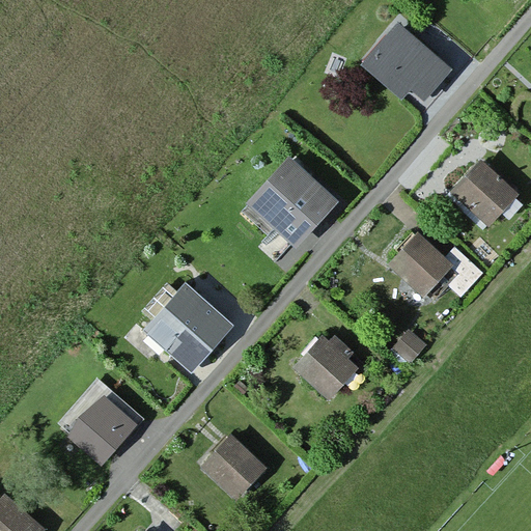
[(450,67),(397,23),(363,62),(401,94),(410,86),(424,98),(450,67)]
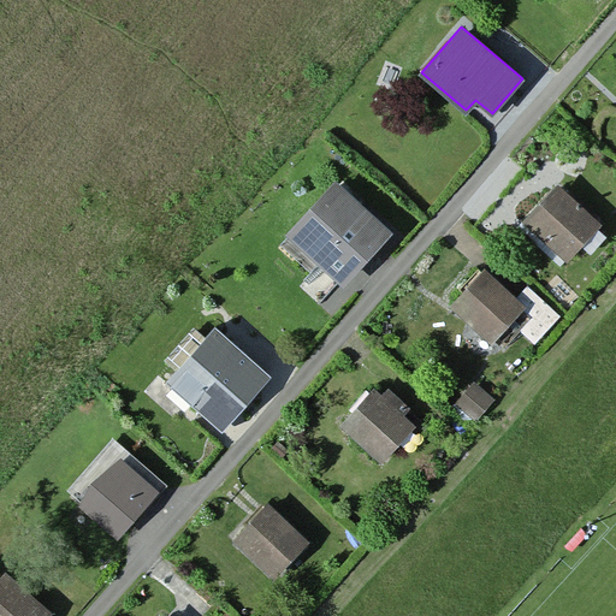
[(392,223),(337,173),(288,226),(295,234),(288,241),(312,262),(323,250),(348,273),(392,223)]
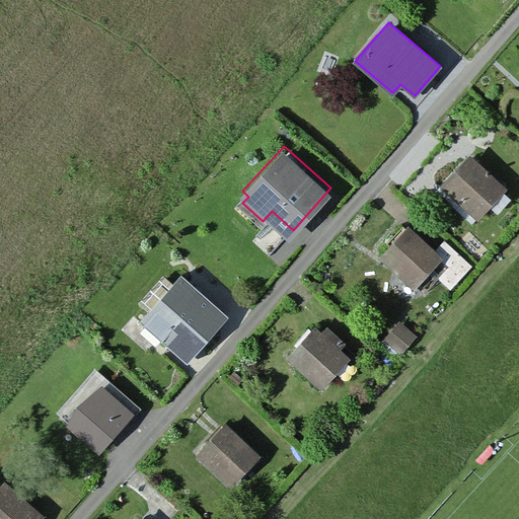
[(508,188),(471,155),(441,191),(477,222),(508,188)]
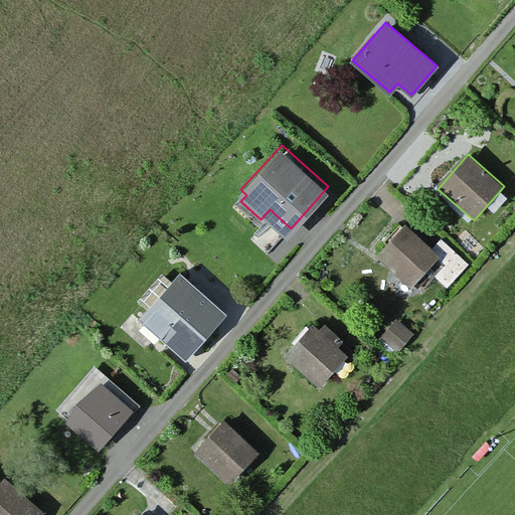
[(434,250),(404,225),(380,253),(413,283),(436,259),(444,266),(433,278),(447,291),(469,266),(441,241),(434,250)]
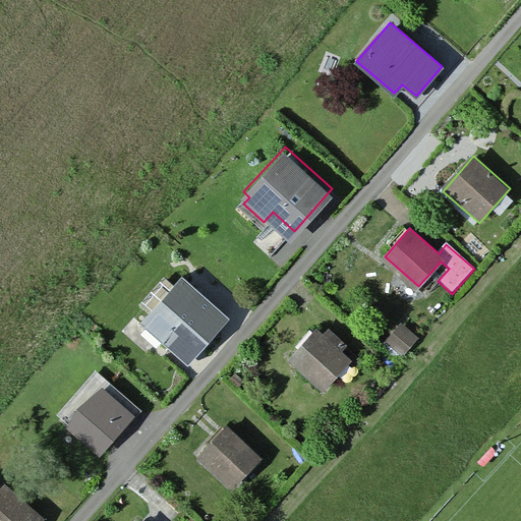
[(226,313),(182,277),(141,324),(185,360),(187,358),(188,356),(207,336),(226,313)]
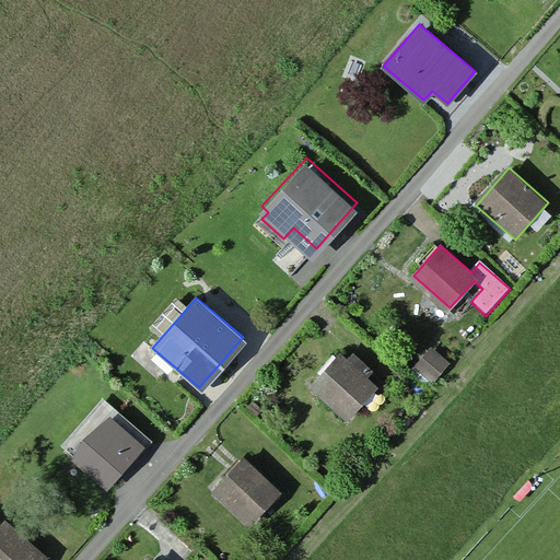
[(432,347),(413,368),(431,383),(448,362),(432,347)]
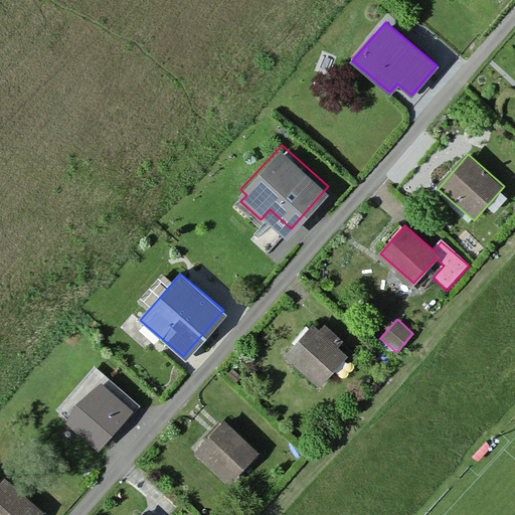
[(320,334),(312,327),(288,355),(321,382),(346,354),(335,345),(339,341),(324,329),(320,334)]
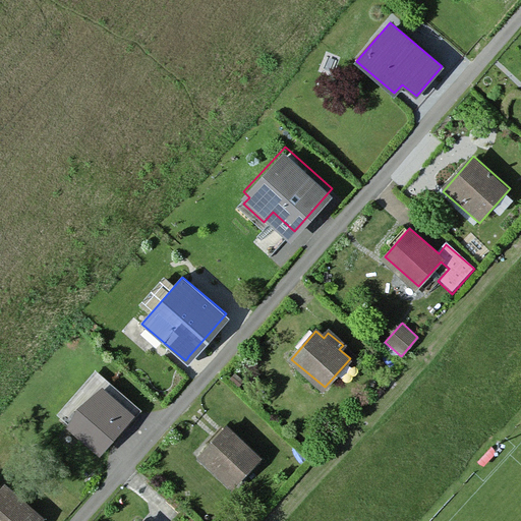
[(138,406),(96,371),(63,411),(105,446),(138,406)]
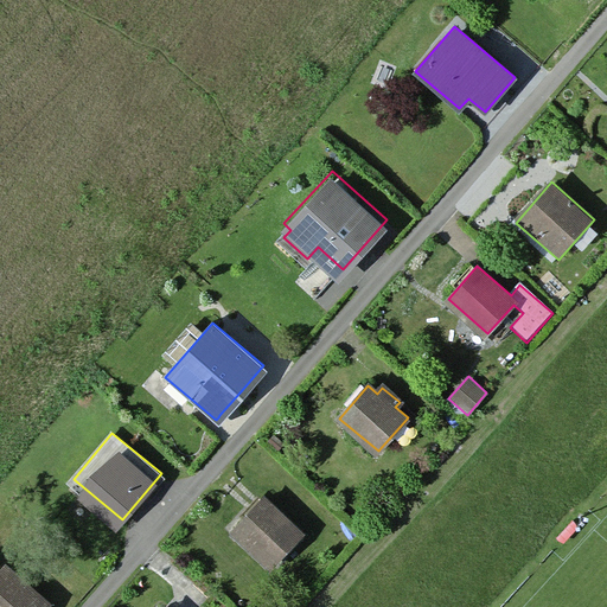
[(274,435),(268,441),(279,451),(285,445),(274,435)]
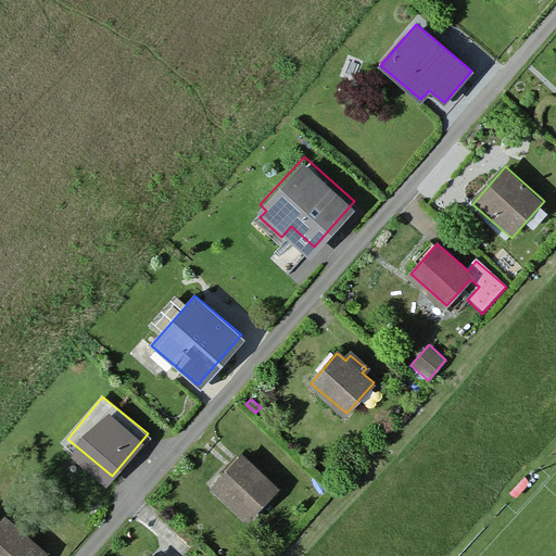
[(278,490),(238,456),(213,484),(253,519),(278,490)]
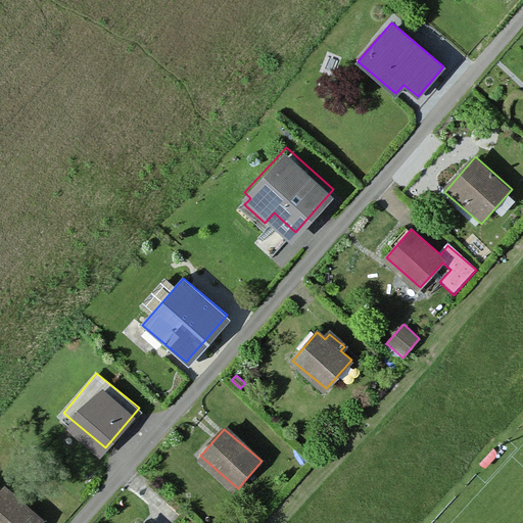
[(34,522),(41,517),(3,483),(0,486),(0,522),(34,522)]
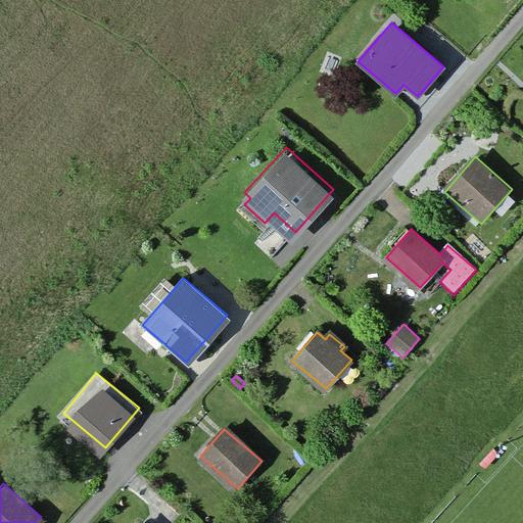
All buildings are outlined.
